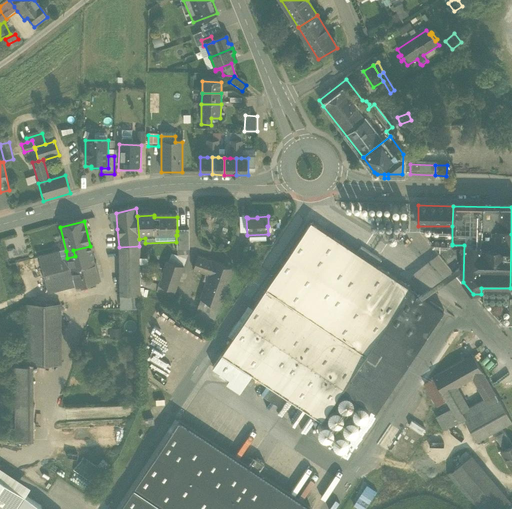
[(253,310),(222,356),(245,372),(321,423),(342,391),(354,374),(410,290),(378,269),(357,255),(310,224),(253,310)]
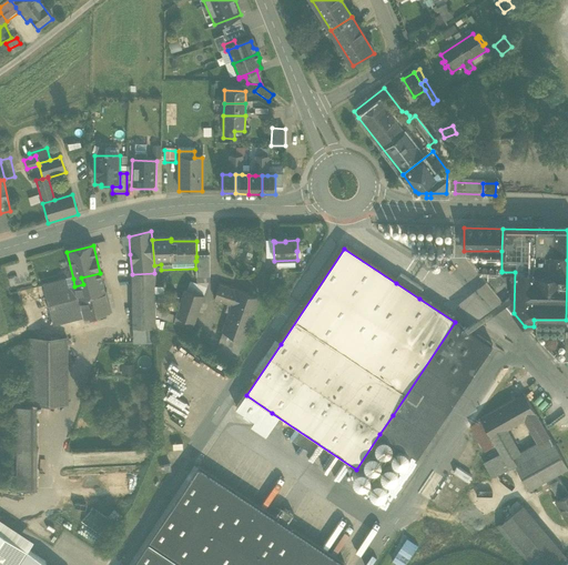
[(195,261),(195,269),(196,279),(210,278),(210,256),(196,256),(196,261),(195,261)]
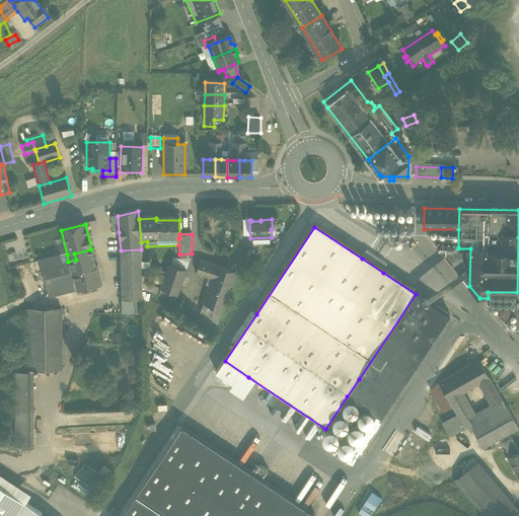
[(458,248),(458,247),(437,247),(469,286),(470,248),(458,248)]
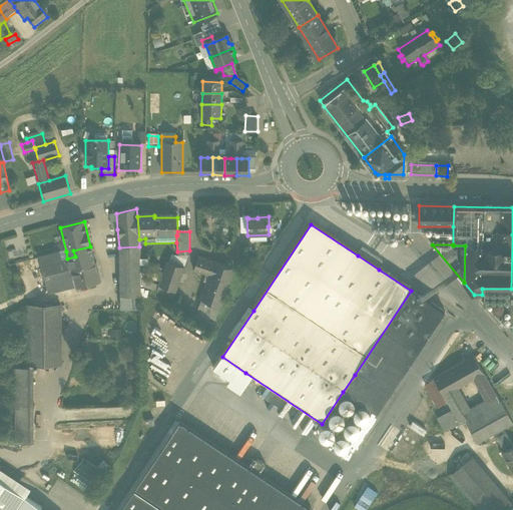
[(90,246),(73,250),(75,257),(67,259),(71,271),(75,289),(99,283),(96,269),(93,261),(90,246)]
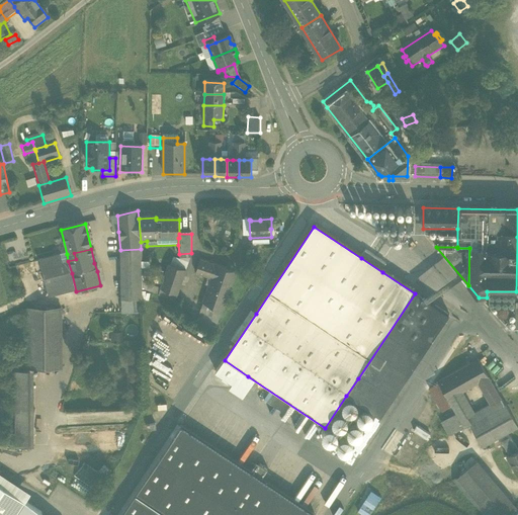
[(141,249),(120,250),(120,302),(139,302),(142,302),(142,291),(142,283),(141,249)]
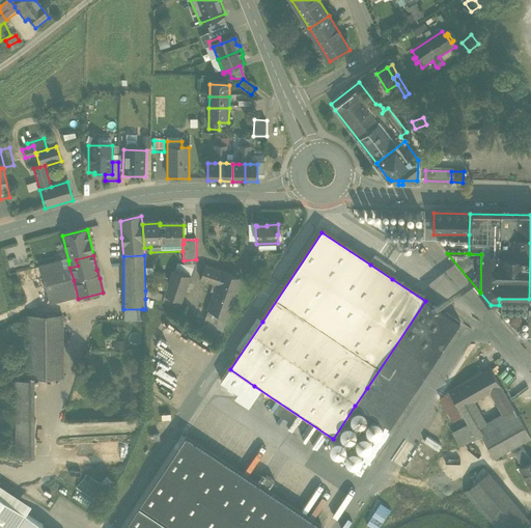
[(396,273),(374,258),(370,265),(392,279),(396,273)]
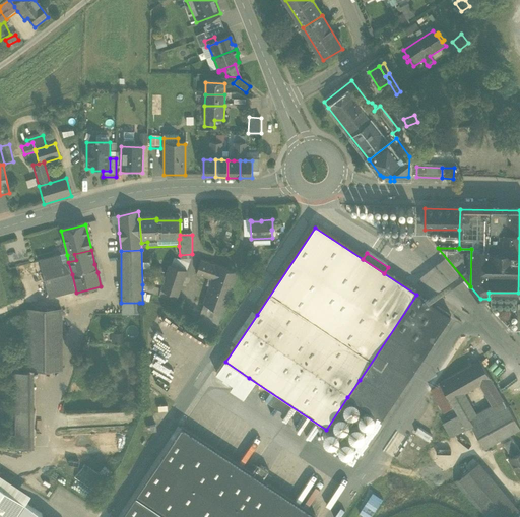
[(67,255),(39,262),(44,281),(72,274),(68,262),(67,255)]
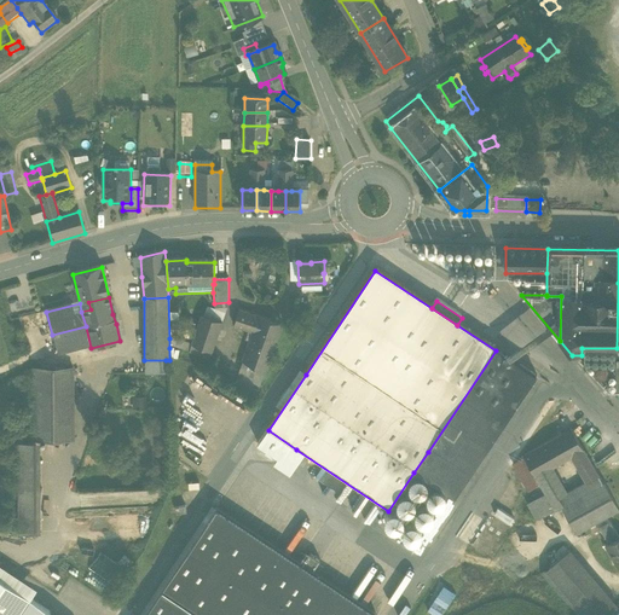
[(206,319),(223,324),(225,317),(208,311),(206,319)]
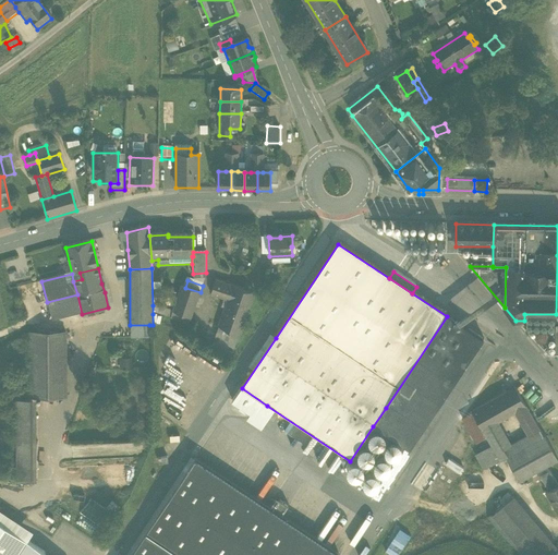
[(233,288),(215,281),(210,297),(228,302),(229,300),(233,288)]
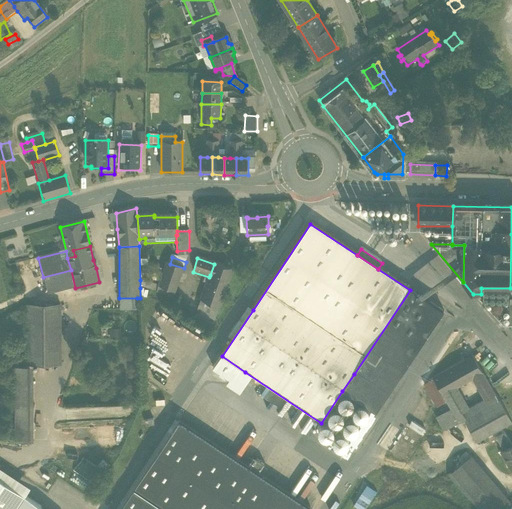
[(170,264),(166,262),(158,286),(158,287),(175,293),(184,268),(170,264)]
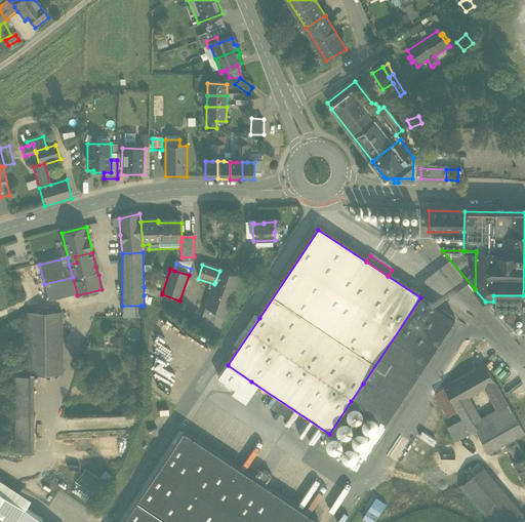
[(239,278),(219,271),(215,282),(235,289),(239,278)]
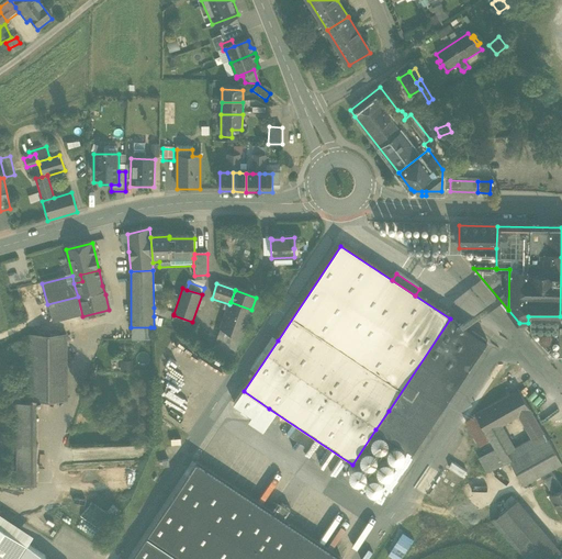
[(78,297),(47,304),(53,324),(82,316),(78,297)]
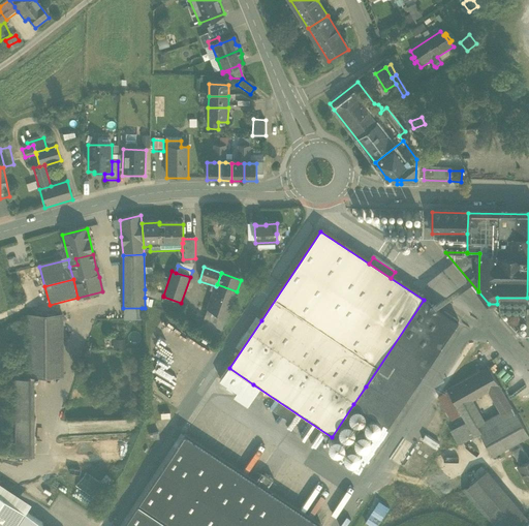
[(237,291),(217,284),(216,286),(207,312),(226,318),(226,319),(237,291)]
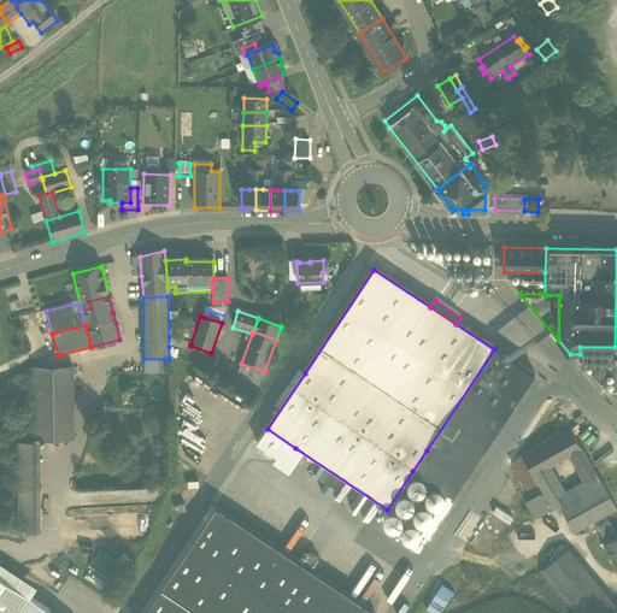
[(191,346),(191,345),(169,337),(169,347),(188,353),(191,346)]
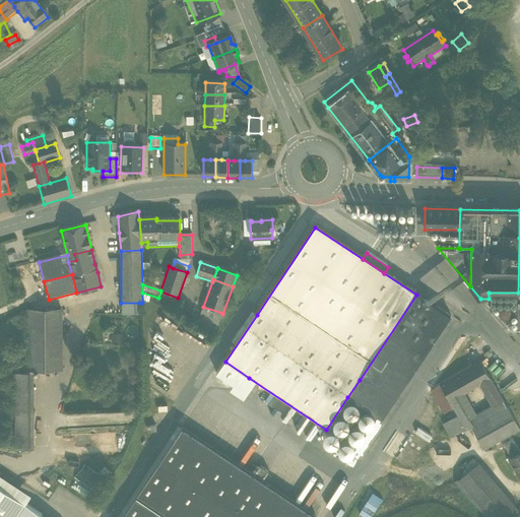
[(178,298),(160,292),(158,298),(176,304),(178,298)]
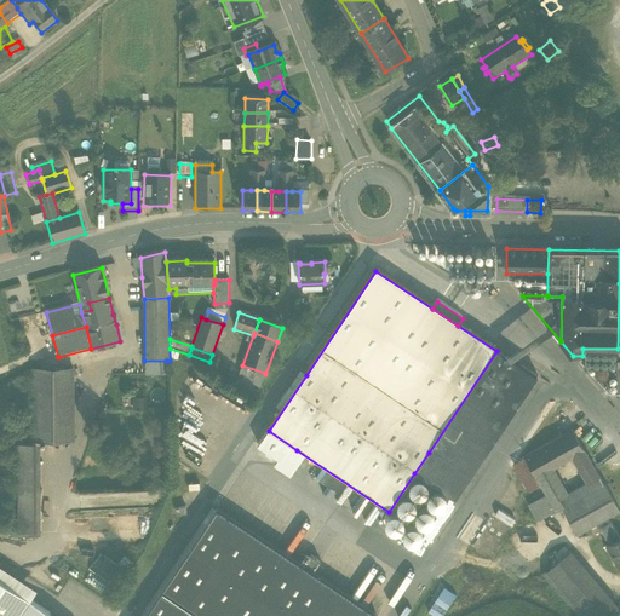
[(520,366),(497,351),(429,453),(470,479),(532,387),(512,375),(520,366)]
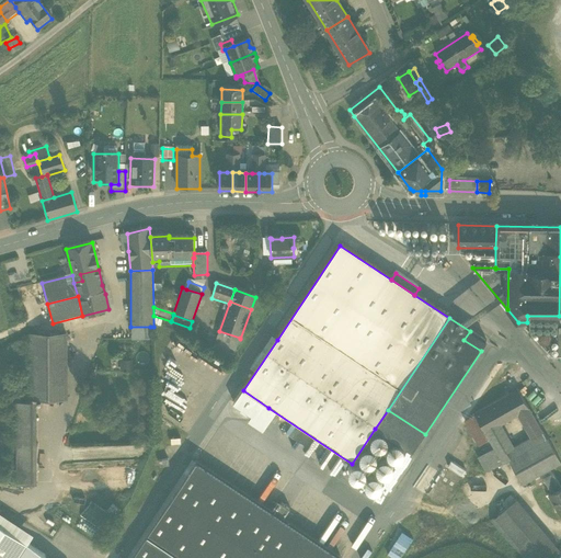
[(150,327),(130,327),(132,340),(150,340),(150,327)]
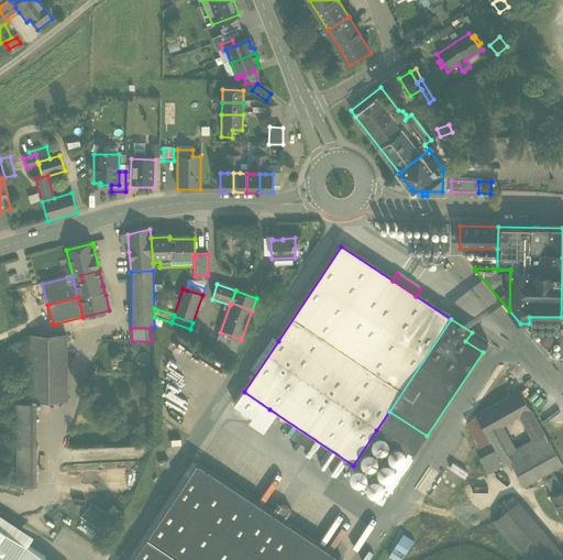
[(241,339),(220,332),(212,354),(222,358),(224,350),(235,353),(241,339)]
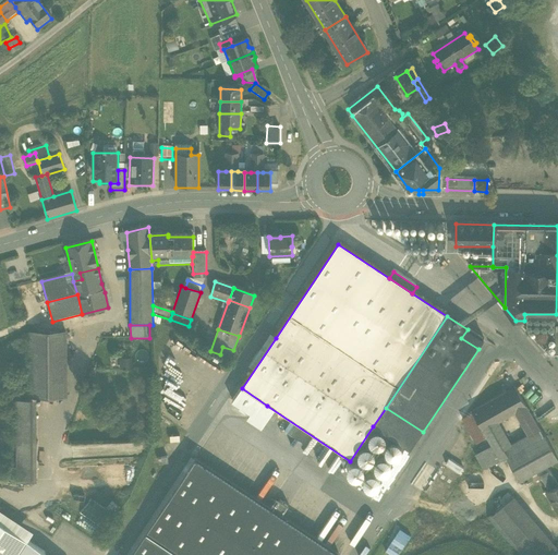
[(484,340),(468,329),(461,338),(478,349),(484,340)]
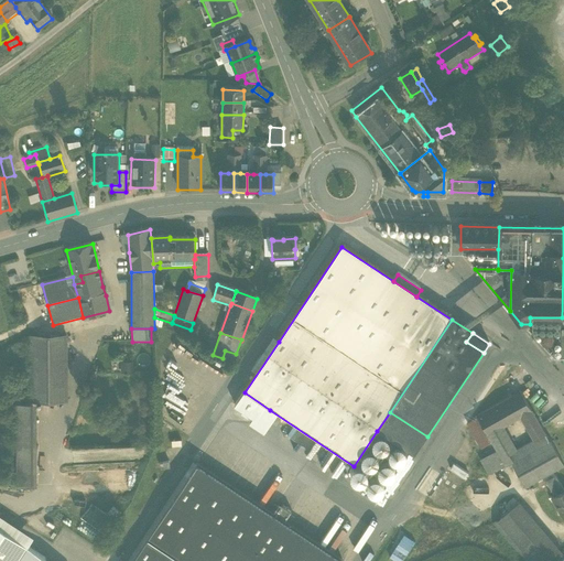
[(545,336),(542,337),(541,340),(541,343),(541,345),(543,347),(545,348),(549,348),(551,347),(553,346),(554,343),(554,341),(553,337),(551,336),(548,335),(545,336)]
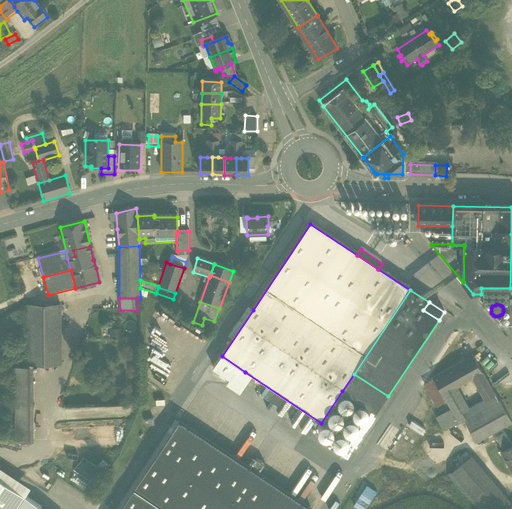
[(60,307),(28,307),(28,366),(60,366),(60,307)]
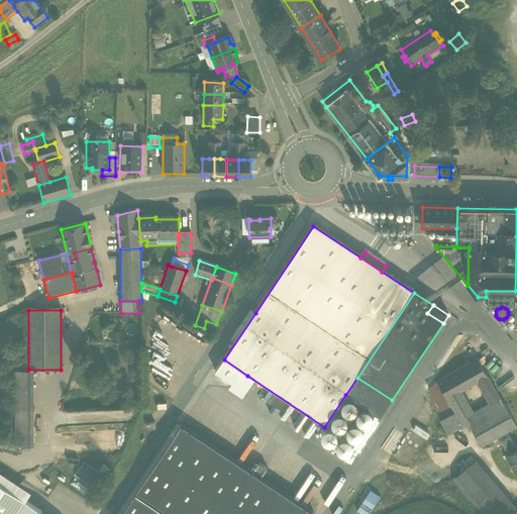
[(220,357),(224,360),(255,313),(251,311),(220,357)]
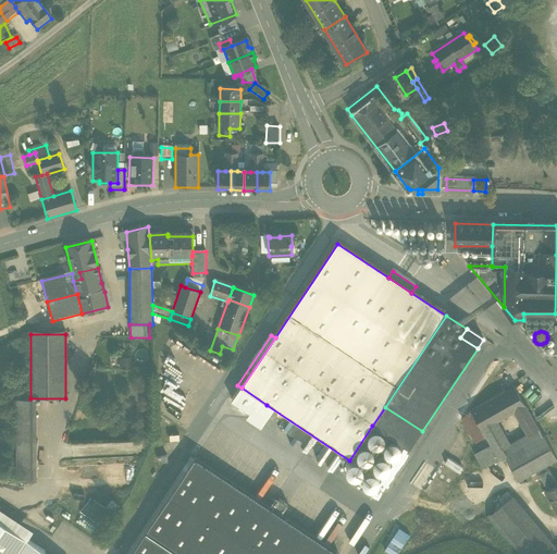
[(133,369),(133,359),(121,359),(121,370),(133,369)]
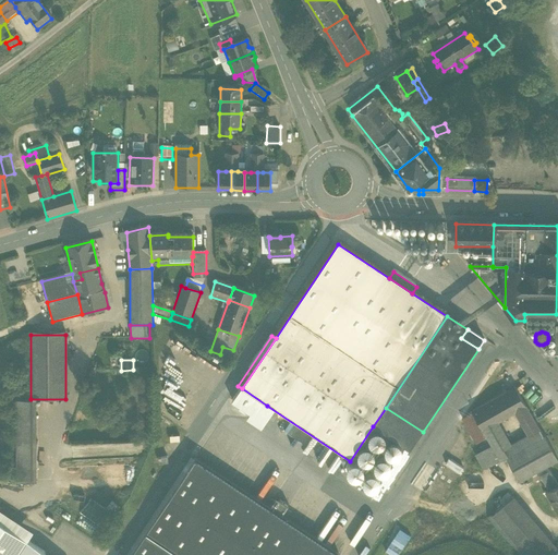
[(267,406),(242,388),(231,403),(257,420),(267,406)]
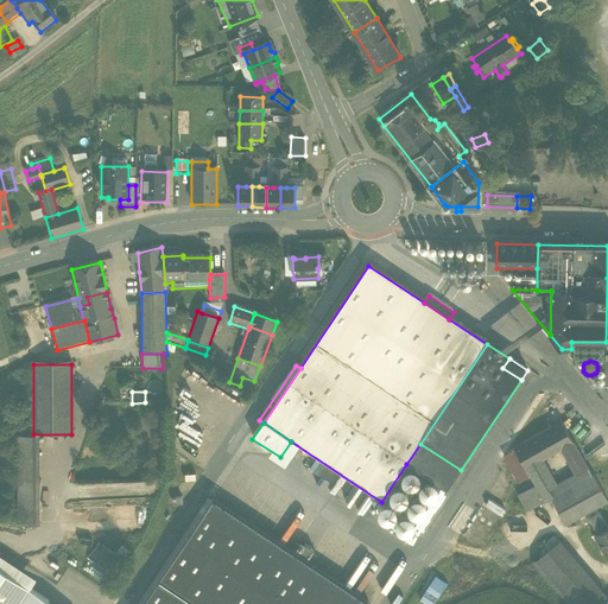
[(561,424),(514,450),(526,471),(536,466),(561,452),(565,461),(577,453),(561,424)]
